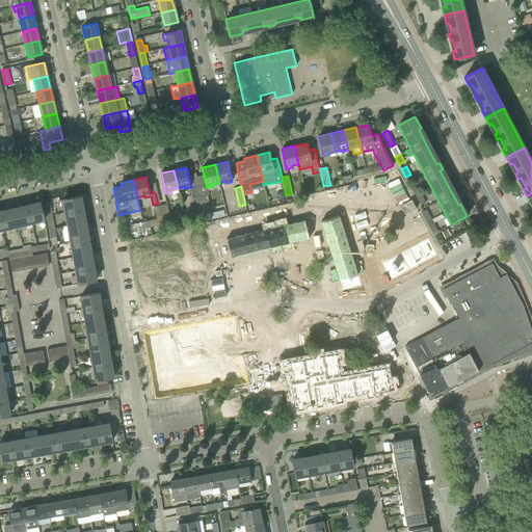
[(421,194),(417,186),(411,189),(416,196),(421,194)]
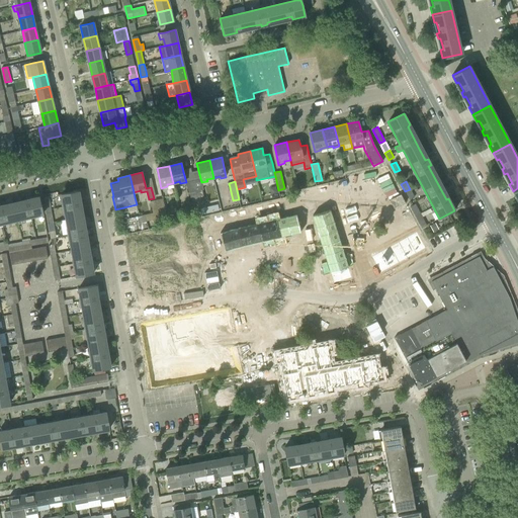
[(202,189),(196,190),(200,208),(206,206),(202,189)]
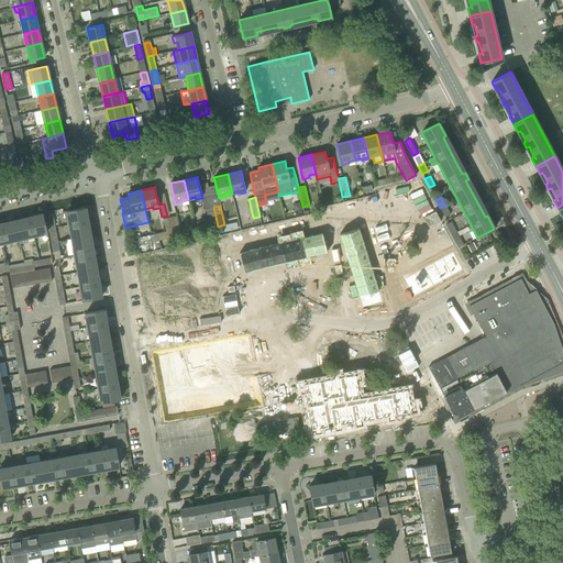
[(450,213),(445,206),(440,208),(444,217),(450,213)]
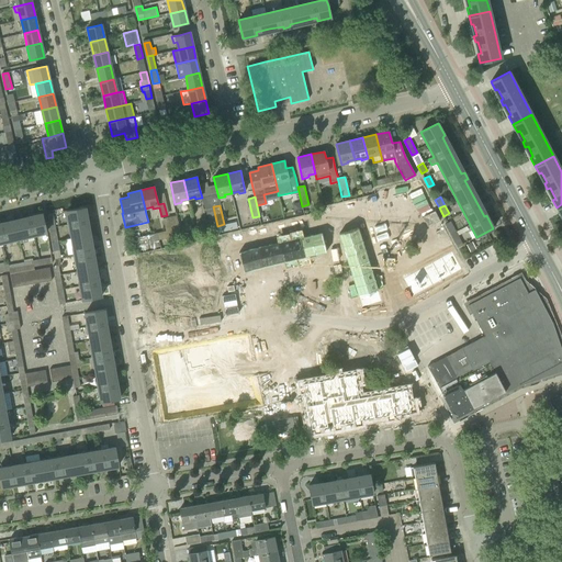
[(217,226),(213,206),(205,209),(210,227),(217,226)]
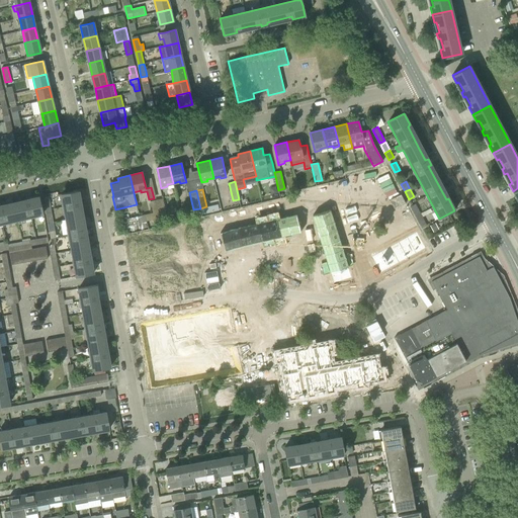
[(85,229),(83,230),(79,204),(81,204),(79,191),(62,194),(76,276),(93,273),(91,260),(89,261),(84,236),(87,235),(85,229)]
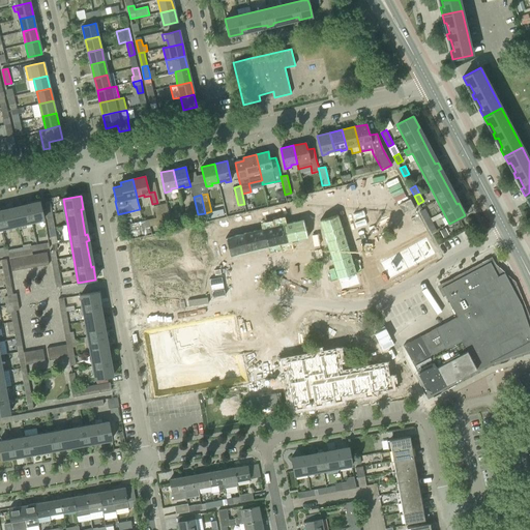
[(410,199),(399,204),(403,213),(414,208),(410,199)]
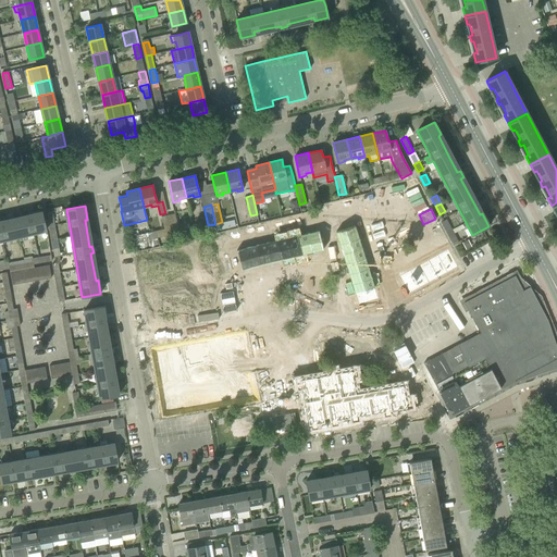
[(0,240),(46,230),(45,222),(42,211),(28,214),(28,218),(2,223),(1,221),(0,221),(0,240)]
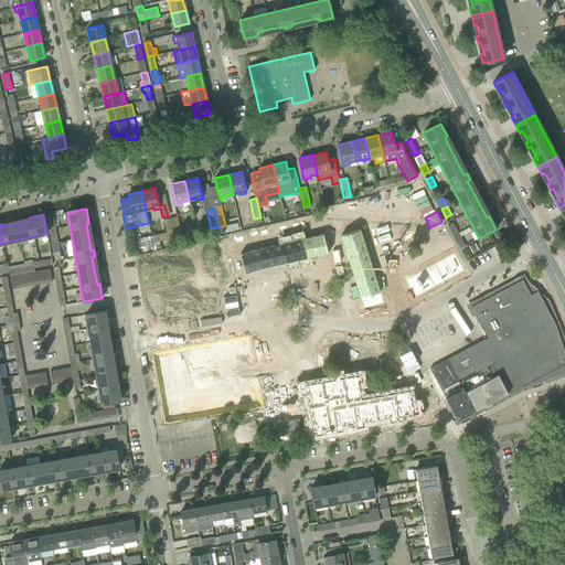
[(182,236),(178,216),(171,219),(176,237),(182,236)]
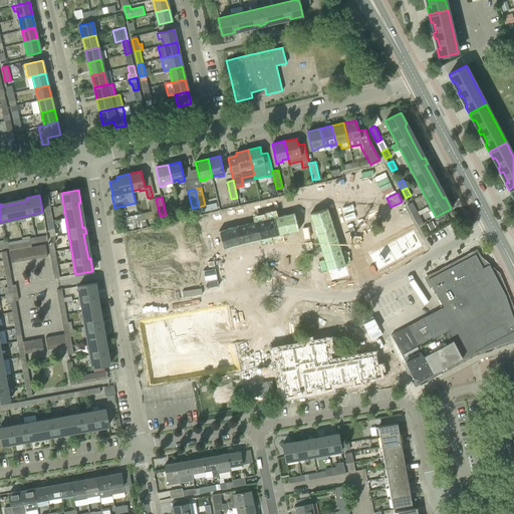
[(160,216),(156,199),(149,200),(152,211),(144,213),(146,219),(160,216)]
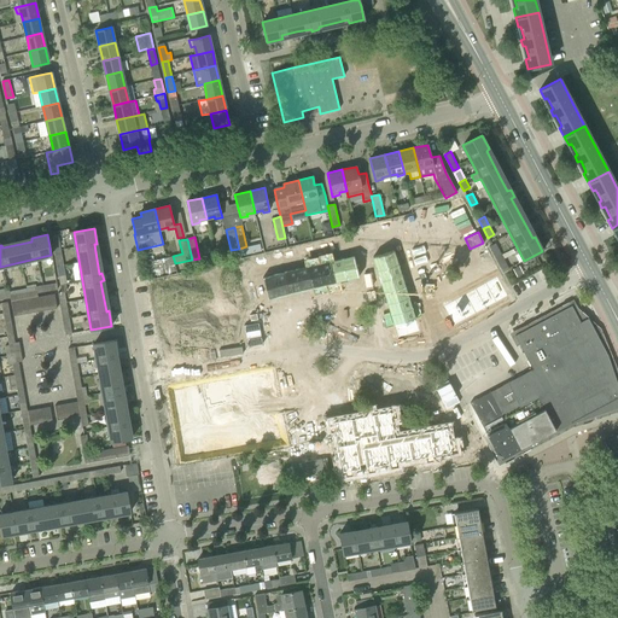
[(489,246),(496,258),(501,255),(495,243),(489,246)]
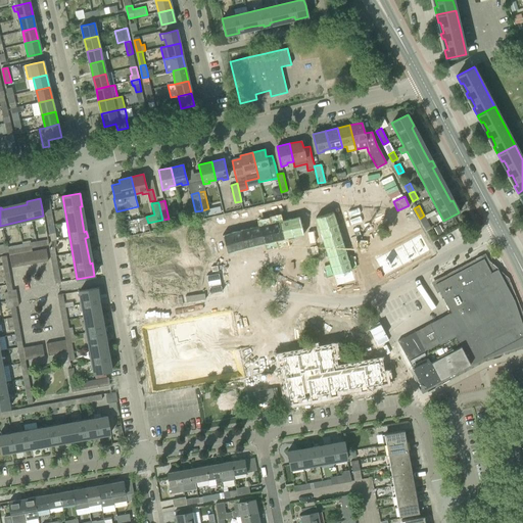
[(333,212),(315,218),(319,229),(336,223),(333,212)]
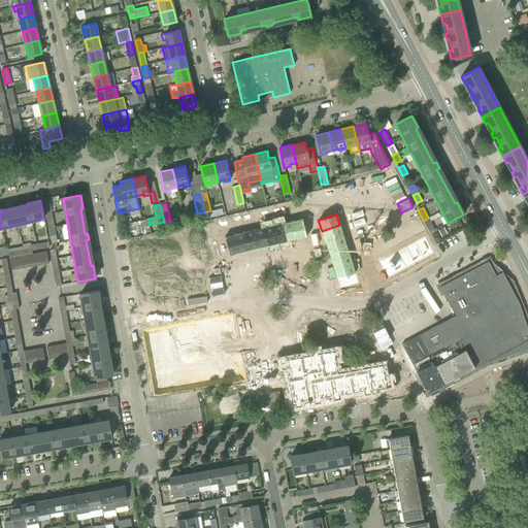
[(434,230),(428,218),(424,221),(429,232),(434,230)]
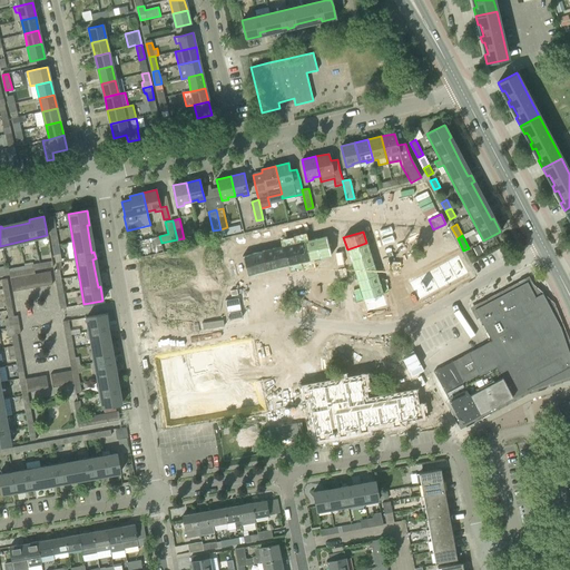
[(161,243),(159,236),(140,241),(141,247),(161,243)]
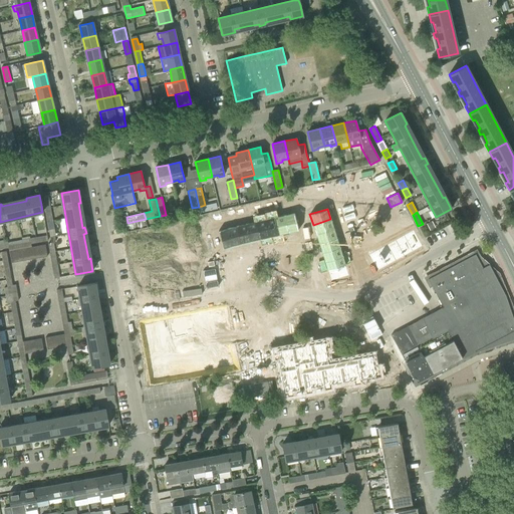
[(294,213),(284,215),(288,233),(298,231),(294,213)]
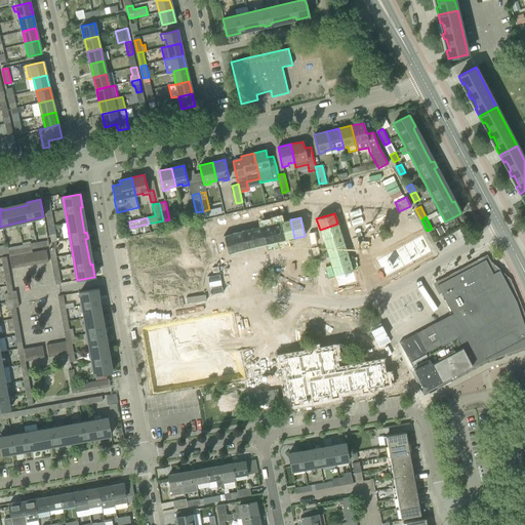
[(290,219),(281,221),(285,240),(294,238),(290,219)]
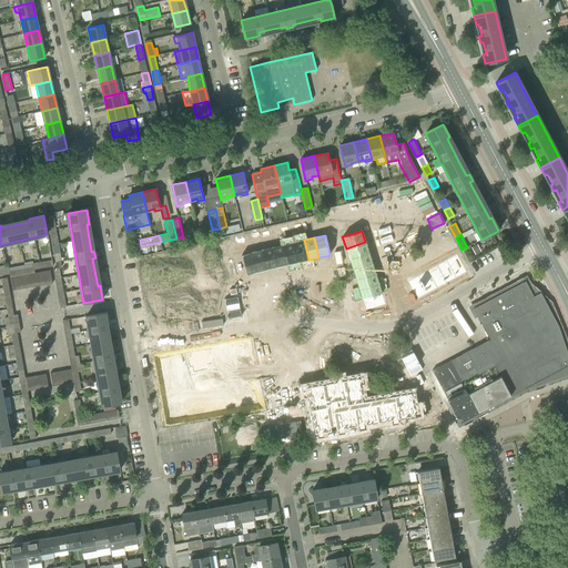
[(304,240),(294,243),(298,263),(308,260),(304,240)]
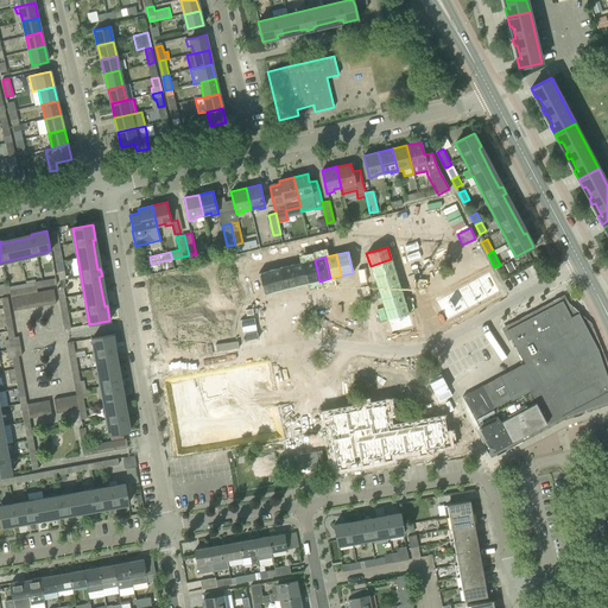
[(391,259),(371,266),(374,277),(394,271),(391,259)]
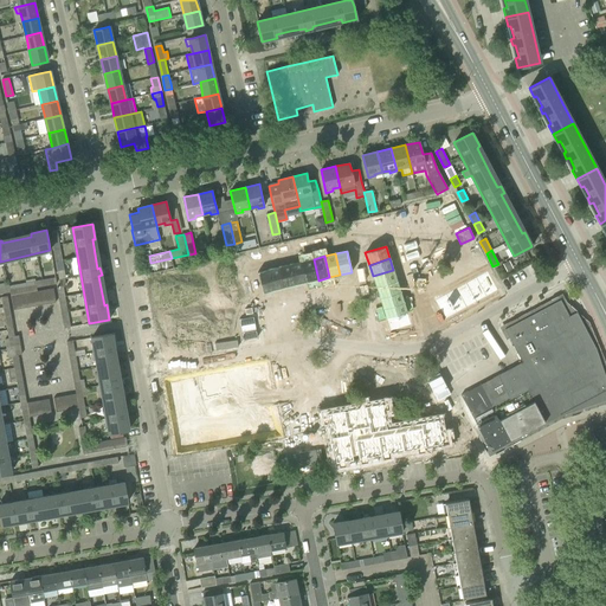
[(314,259),(302,262),(307,283),(318,281),(314,259)]
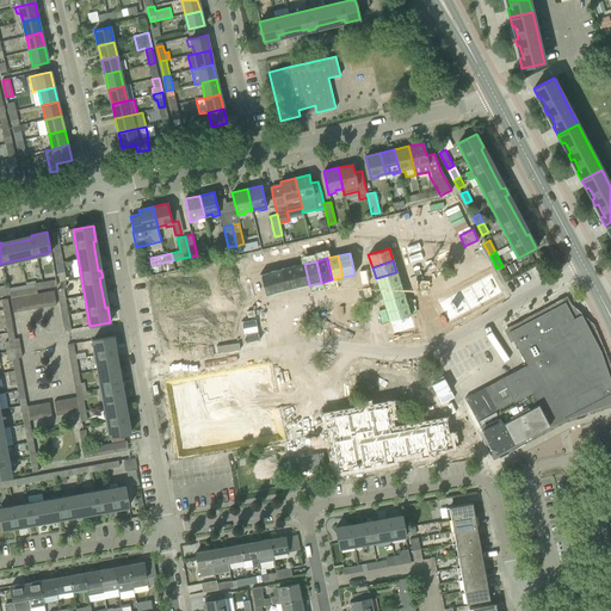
[(304,264),(294,266),(298,288),(309,285),(304,264)]
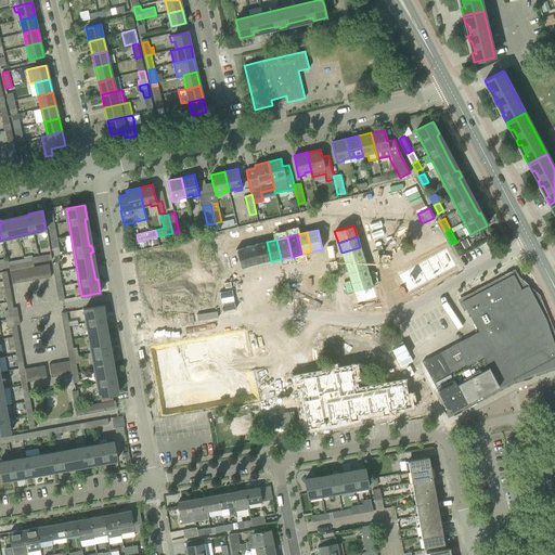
[(267,242),(257,244),(261,263),(271,261),(267,242)]
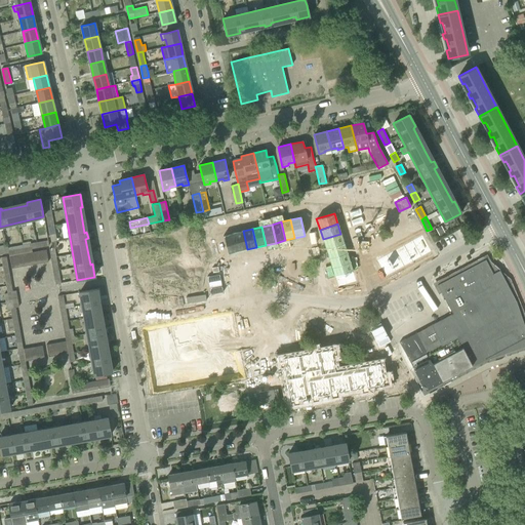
[(243,231),(233,234),(237,251),(247,249),(243,231)]
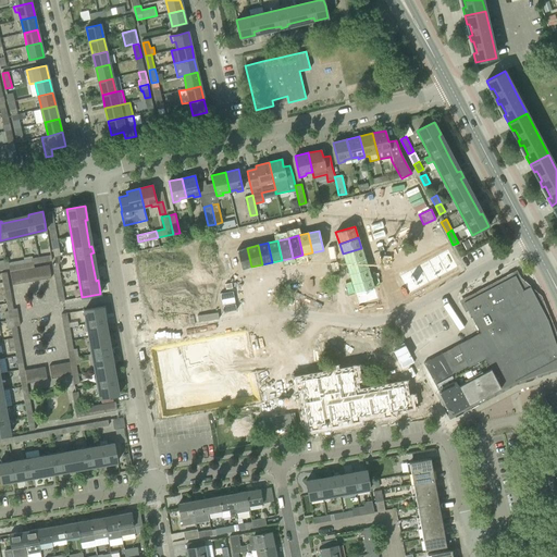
[(168,248),(145,259),(172,317),(194,307),(168,248)]
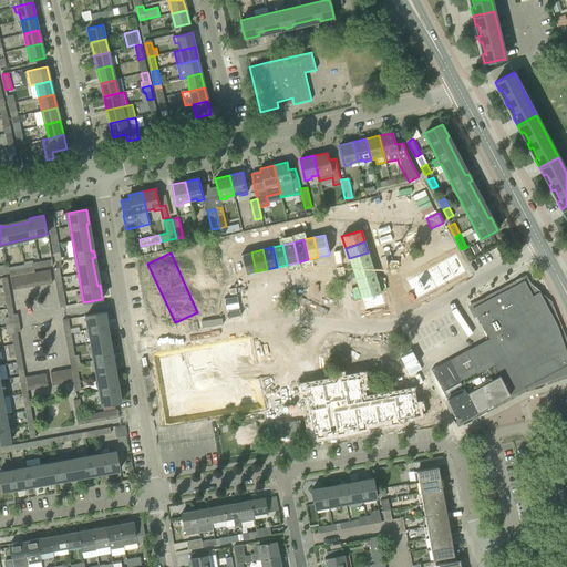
[(251,253),(240,255),(246,275),(256,271),(251,253)]
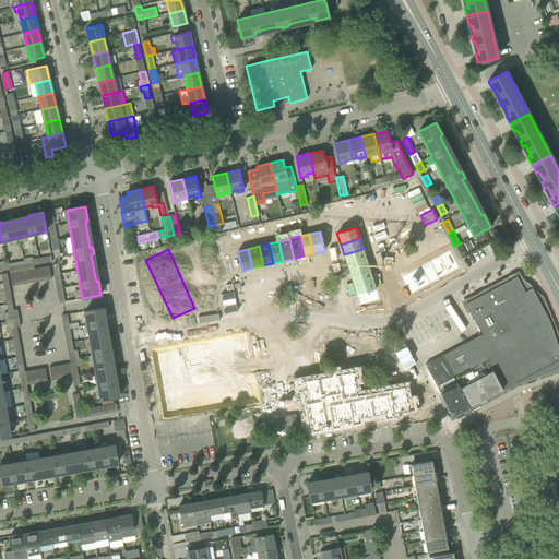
[(363,249),(344,254),(347,264),(366,259),(363,249)]
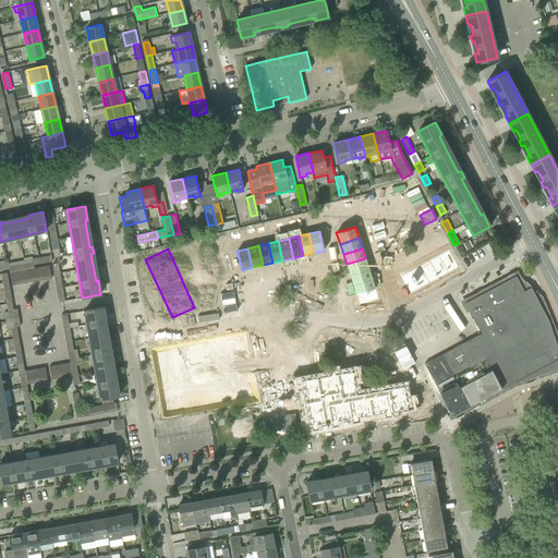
[(448,250),(437,255),(447,273),(458,267),(448,250)]
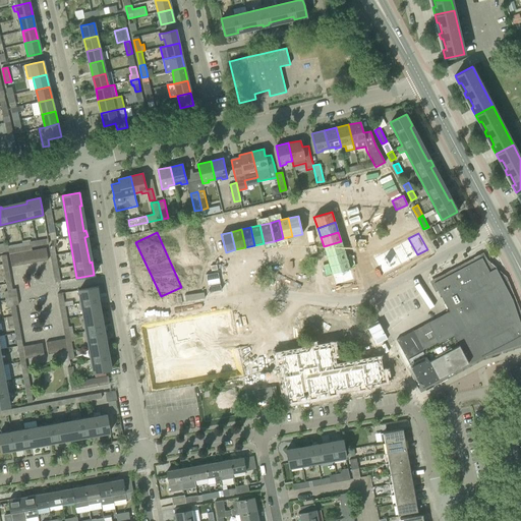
[(408,238),(400,243),(409,259),(417,254),(408,238)]
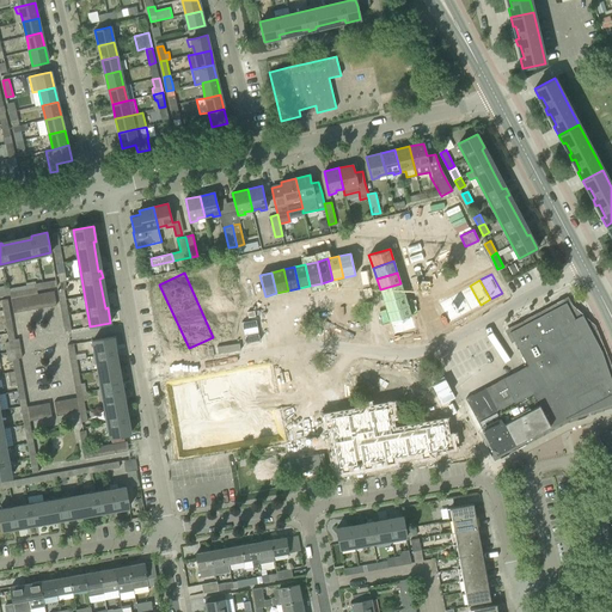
[(401,283),(380,289),(383,300),(404,294),(401,283)]
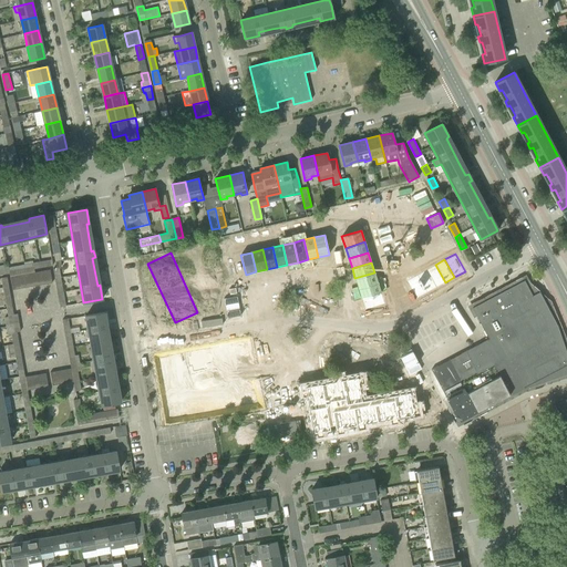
[(9,274),(8,265),(0,265),(0,275),(1,275),(9,274)]
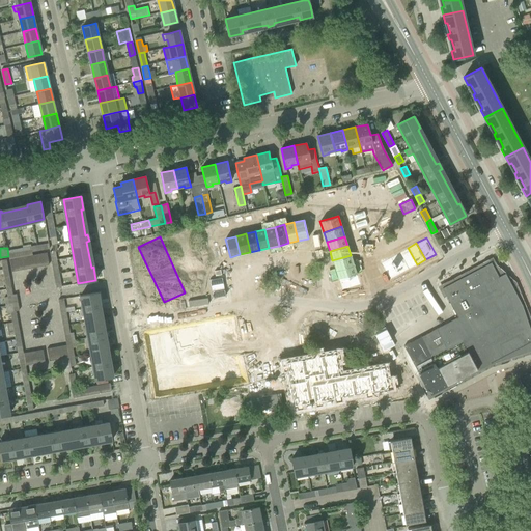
[(408,248),(399,253),(408,270),(417,264),(408,248)]
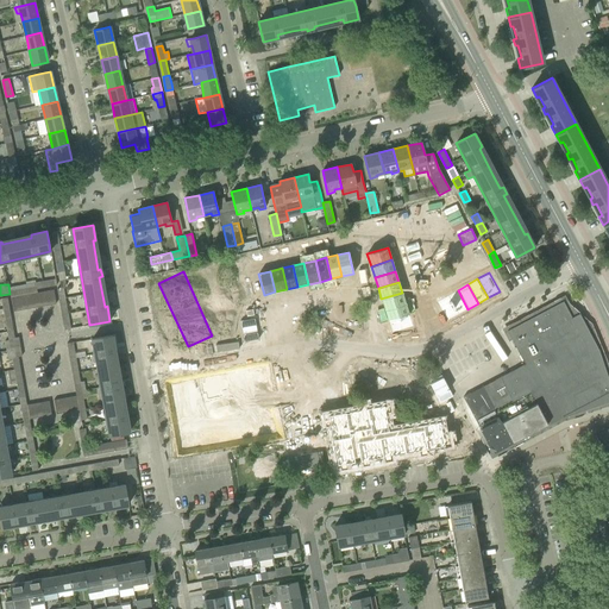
[(458,290),(447,295),(458,314),(468,309),(458,290)]
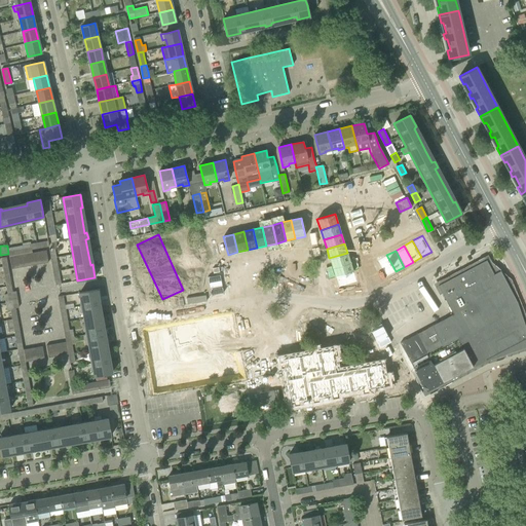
[(347,253),(329,258),(332,268),(350,262),(347,253)]
